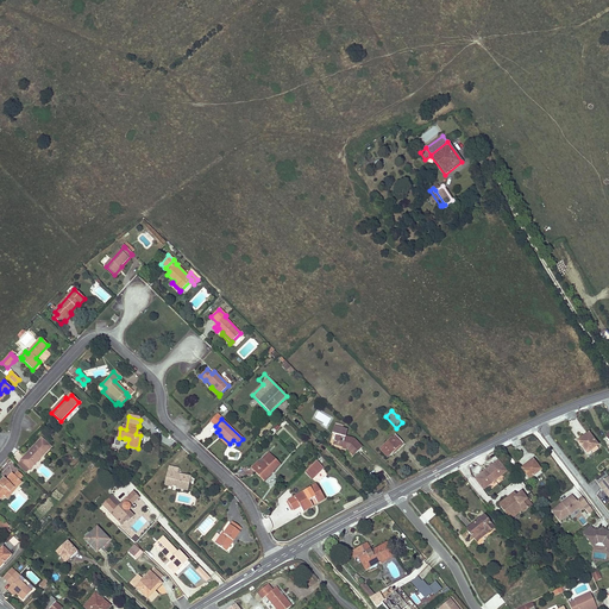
[(334,445),(343,447),(350,449),(349,451),(353,456),(362,447),(355,440),(346,438),(347,431),(334,427),(332,434),(337,435),(334,445)]
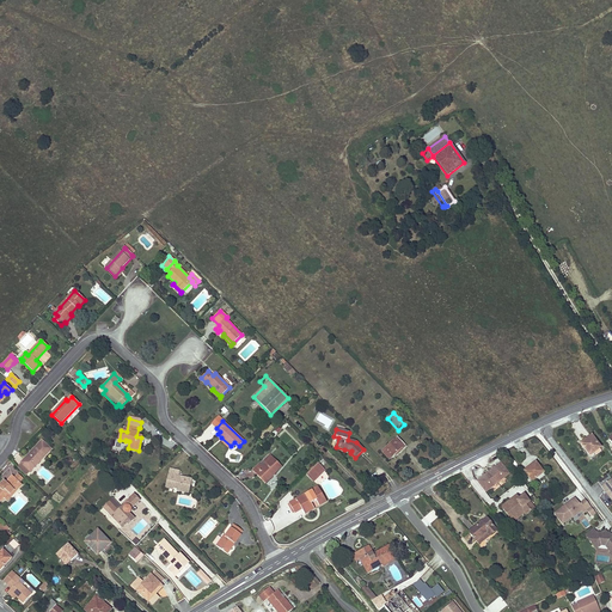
[(583,442),(581,445),(589,456),(600,447),(592,436),(583,442)]
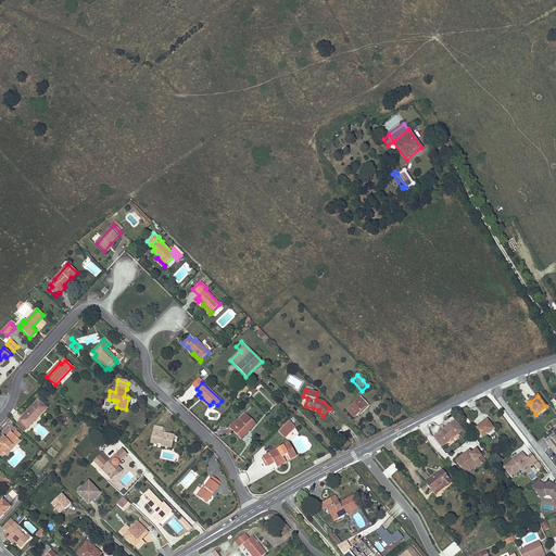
[(201,397),(200,400),(209,407),(210,405),(201,397)]
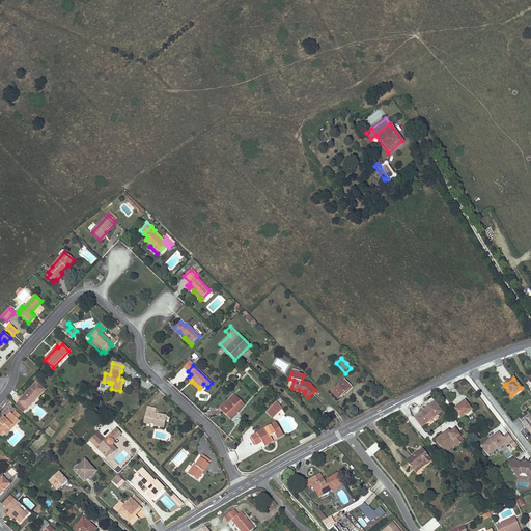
[(338,398),(342,394),(344,392),(345,393),(352,387),(345,380),(342,383),(341,383),(332,392),(338,398)]
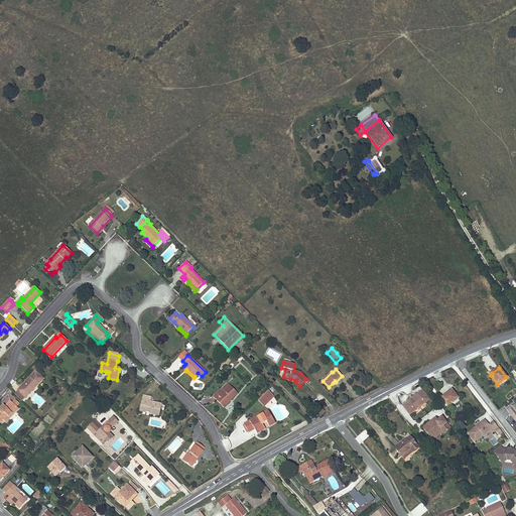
[(25,398),(29,394),(28,393),(34,385),(36,386),(42,379),(35,372),(17,391),(25,398)]
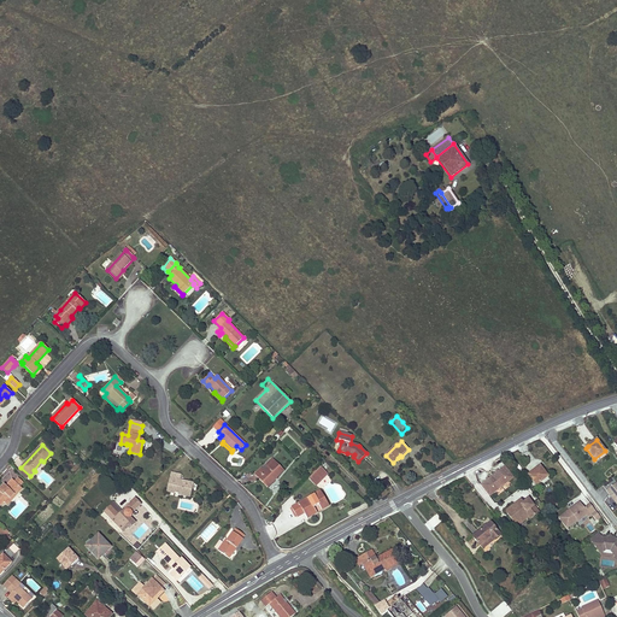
[(34,470),(35,471),(43,462),(41,460),(34,470)]
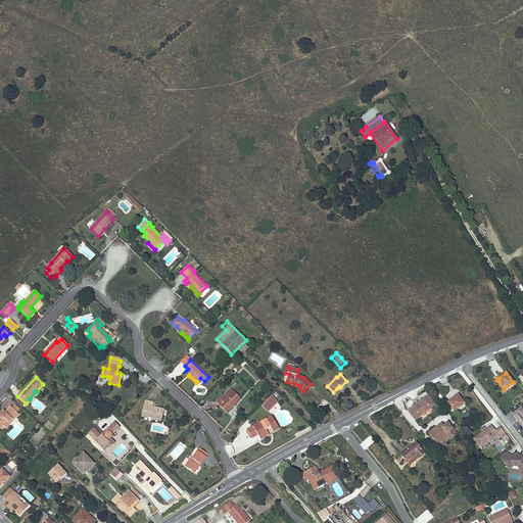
[(216,402),(219,406),(221,405),(226,411),(233,403),(234,405),(240,398),(233,391),(225,399),(222,396),(216,402)]
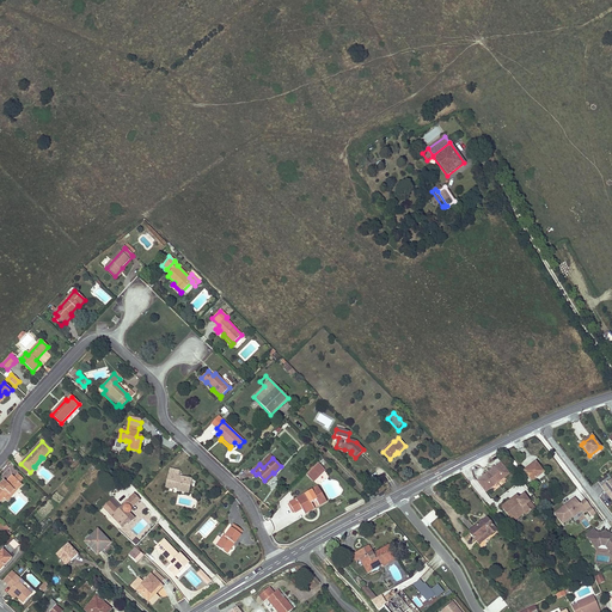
[(497,483),(509,473),(501,463),(489,472),(497,483)]
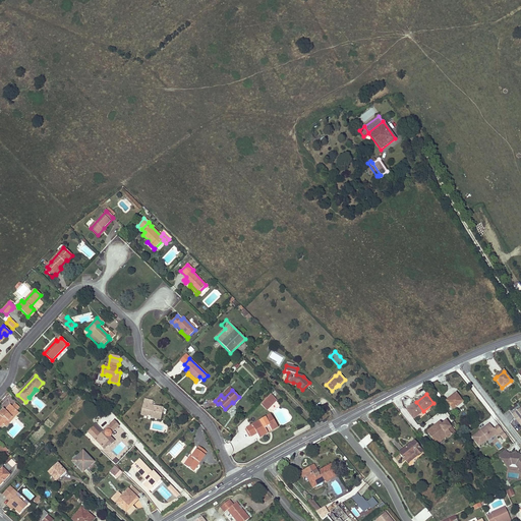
[(446,401),(450,405),(453,409),(453,410),(459,405),(462,403),(456,394),(446,401)]
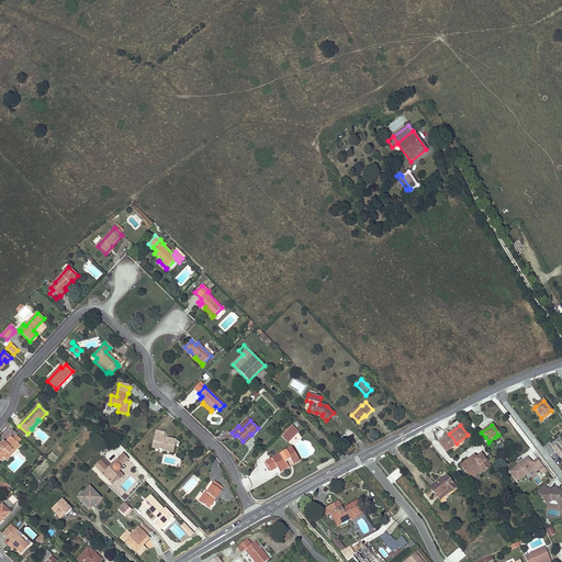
[(27,434),(19,426),(15,429),(24,437),(27,434)]
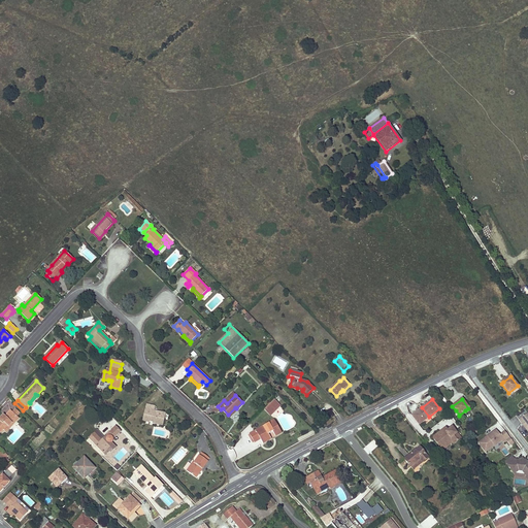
[(274,400),(265,408),(271,415),(279,406),(274,400)]
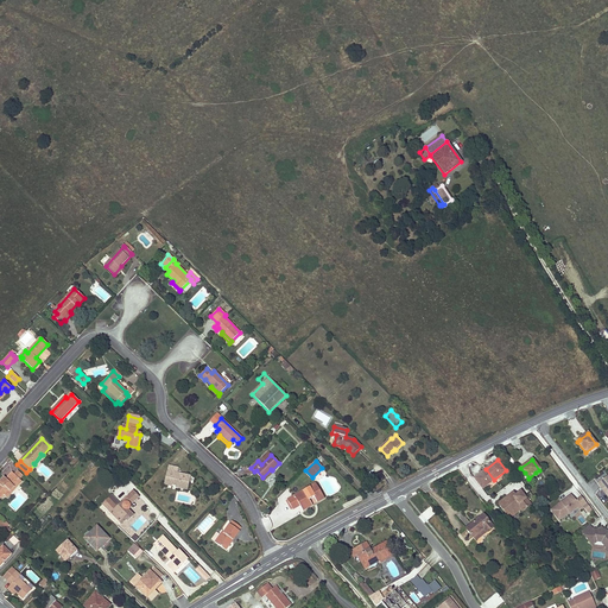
[(166,481),(165,485),(171,486),(171,485),(176,486),(176,487),(188,491),(189,483),(188,483),(190,477),(177,474),(178,470),(177,470),(178,469),(169,467),(168,472),(168,476),(166,476),(165,480),(166,481)]
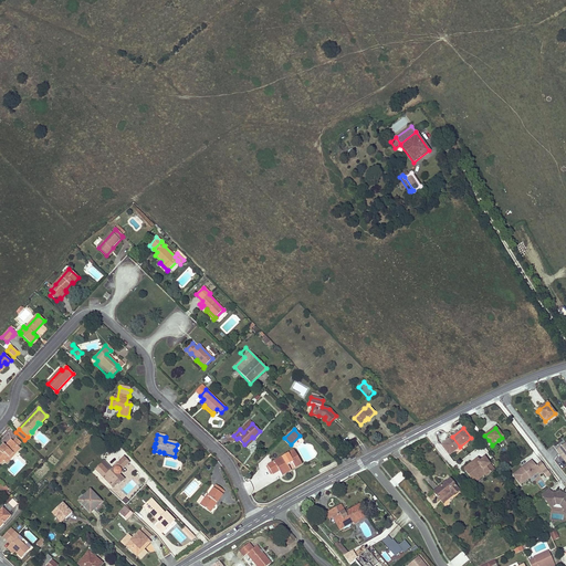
[(239,438),(237,439),(245,447),(254,439),(253,438),(252,437),(244,444),(239,438)]
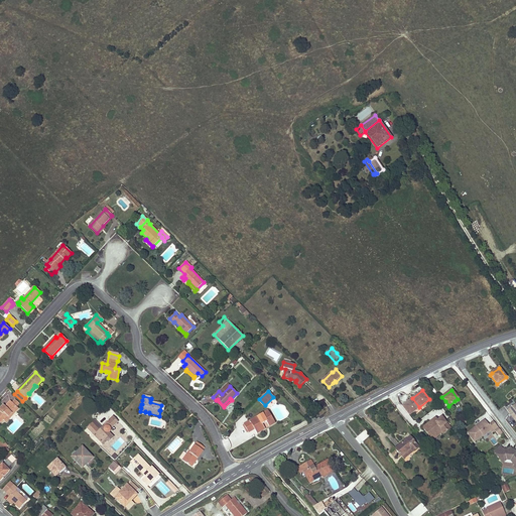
[(419,407),(412,398),(402,406),(409,415),(419,407)]
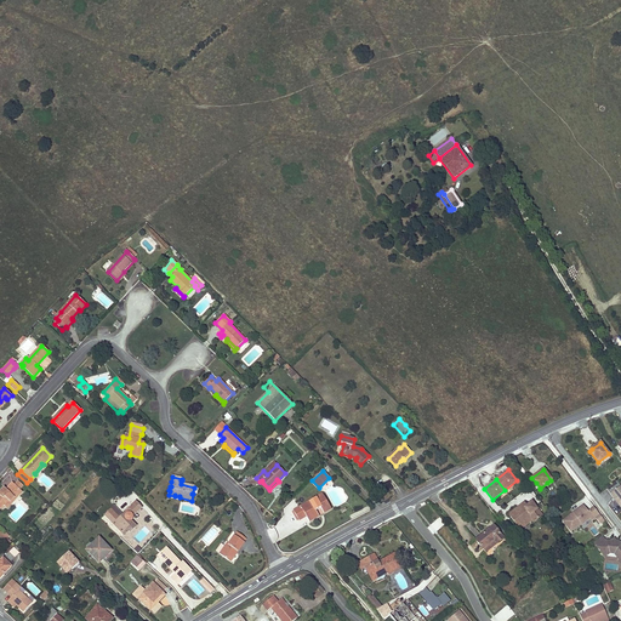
[(0,508),(5,505),(6,506),(15,497),(13,496),(20,489),(12,484),(6,490),(5,489),(0,493),(0,508)]
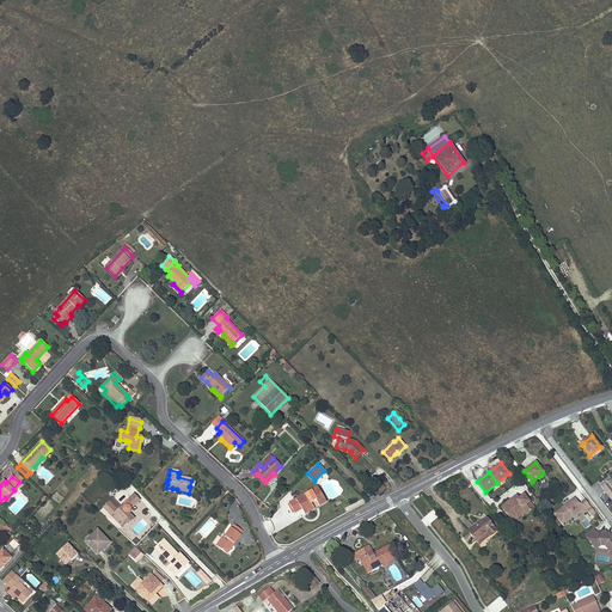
[(611,478),(601,487),(610,496),(611,495),(611,496),(611,478)]
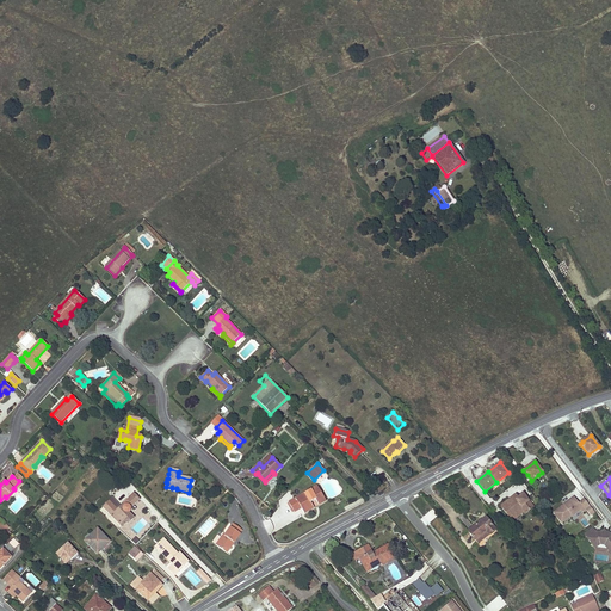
[(14,489),(6,498),(7,500),(22,485),(19,481),(13,488),(14,489)]
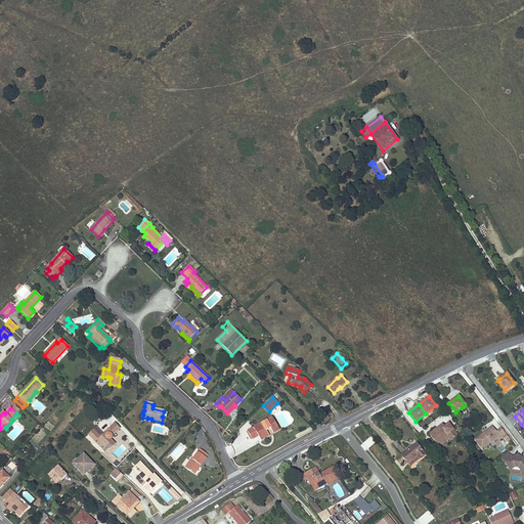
[(248,431),(253,438),(259,435),(261,439),(269,435),(267,430),(270,428),(273,432),(277,430),(274,426),(277,424),(274,419),(268,422),(266,420),(262,423),(263,425),(256,429),(255,427),(248,431)]
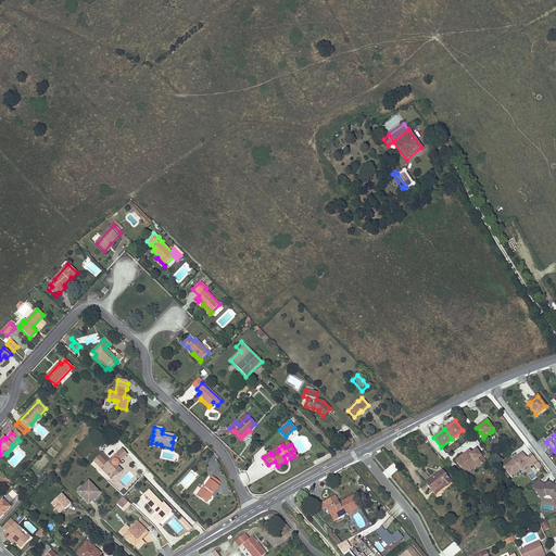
[(106,464),(100,457),(99,456),(93,462),(111,479),(115,476),(116,477),(122,471),(116,467),(118,465),(118,464),(118,463),(126,455),(121,450),(116,454),(117,454),(110,462),(106,464)]
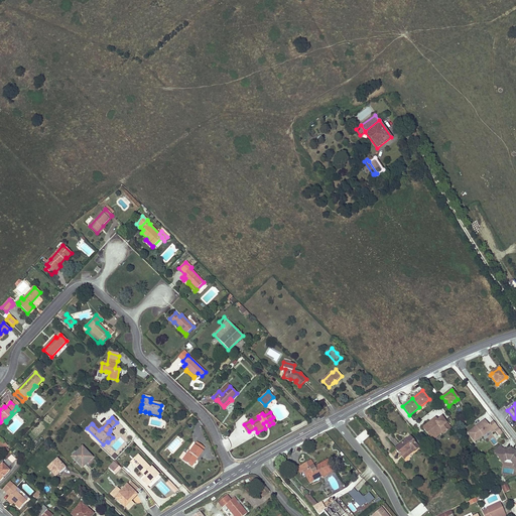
[(432,419),(423,427),(430,437),(440,430),(441,432),(443,433),(449,428),(447,425),(444,427),(443,425),(445,423),(441,417),(438,420),(437,419),(434,421),(432,419)]
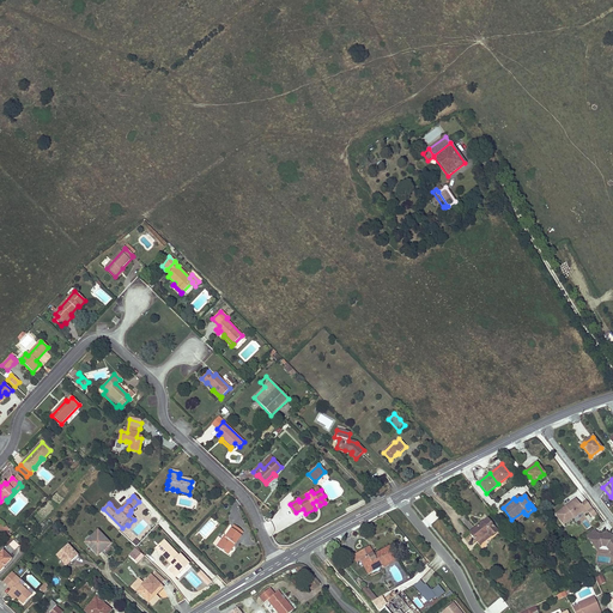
[(113,501),(110,504),(117,511),(121,509),(113,501)]
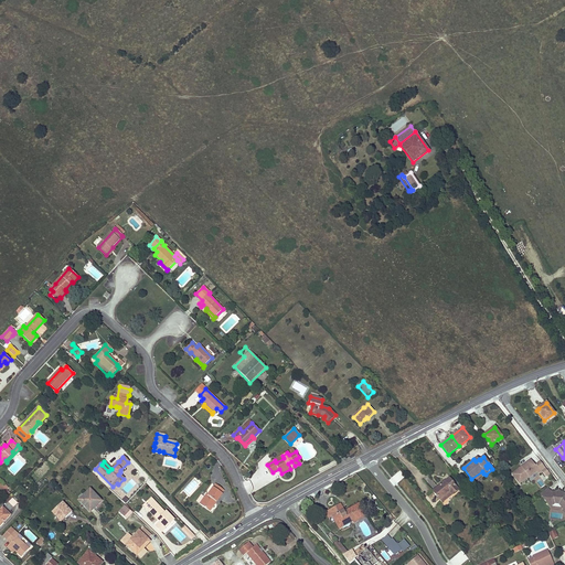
[(541,461),(536,465),(540,469),(536,471),(539,473),(542,471),(545,468),(541,461)]
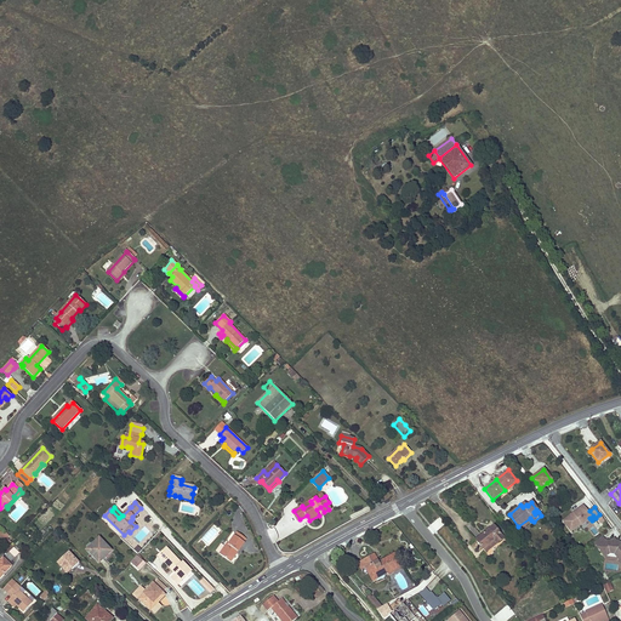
[(590,518),(593,516),(590,511),(588,512),(586,508),(582,511),(580,508),(573,513),(567,518),(563,522),(570,531),(581,523),(582,524),(590,518)]
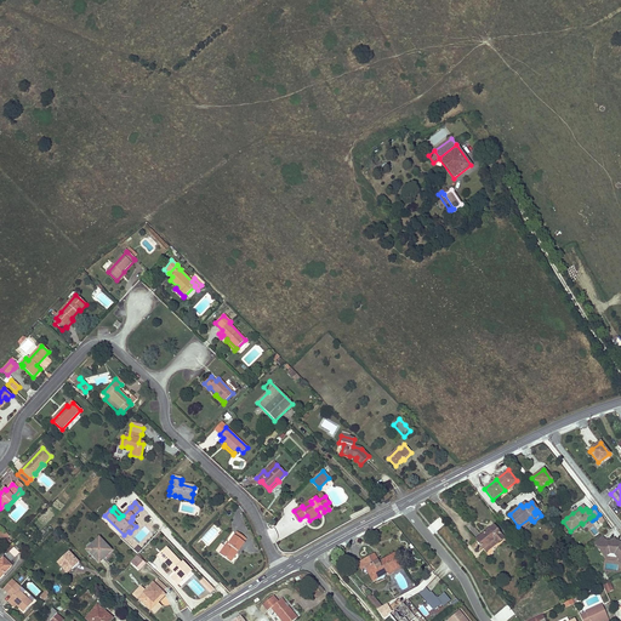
[(530,518),(518,527),(520,529),(531,520),(530,518)]
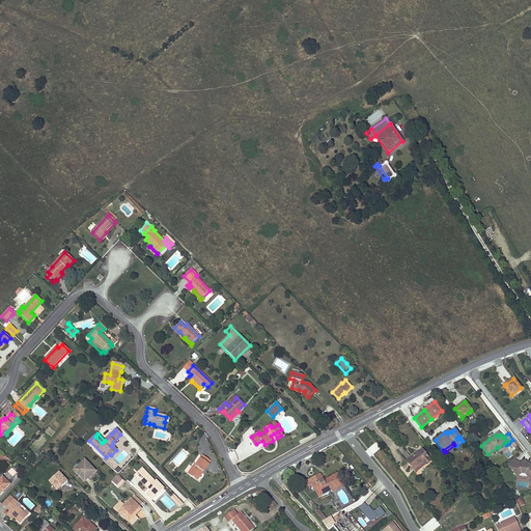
[(508,449),(504,452),(508,458),(512,455),(508,449)]
